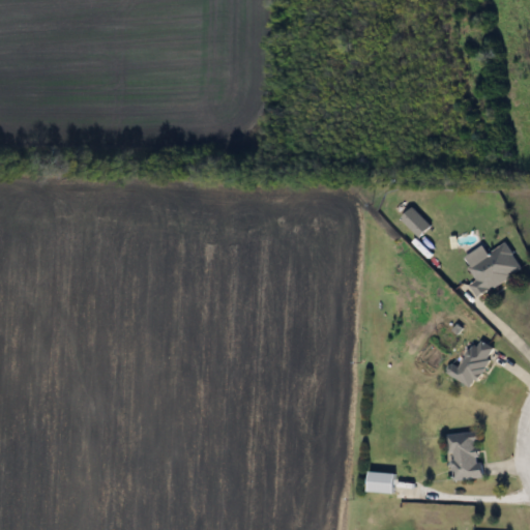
[(400,218),(411,207),(429,226),(418,237),(400,218)]
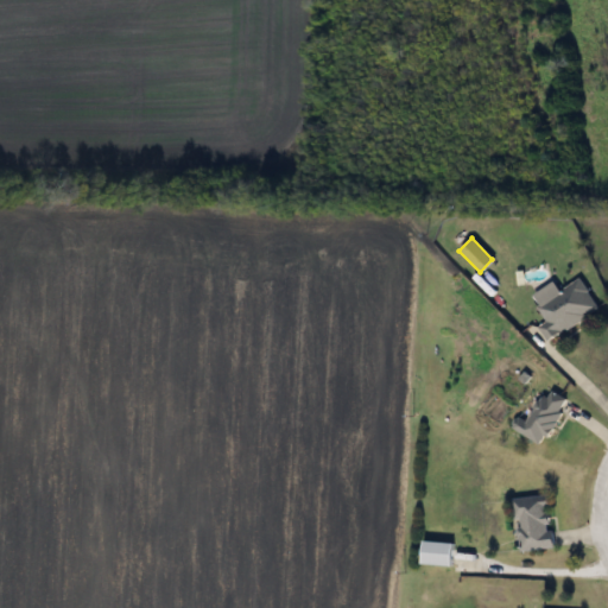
[(537,325),(545,321),(536,304),(580,277),(599,308),(546,340),(537,325)]
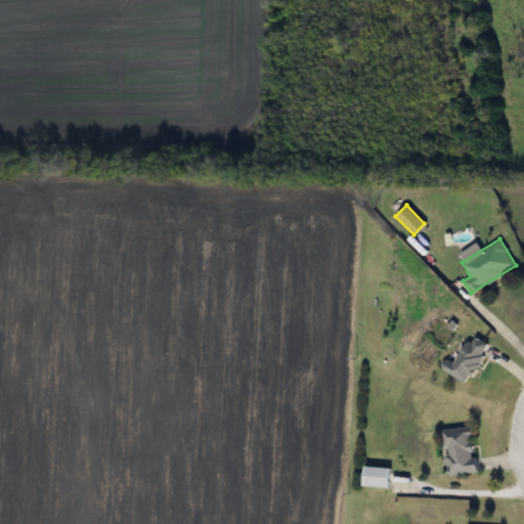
[(467,383),(440,367),(446,357),(454,362),(470,334),(489,344),(467,383)]
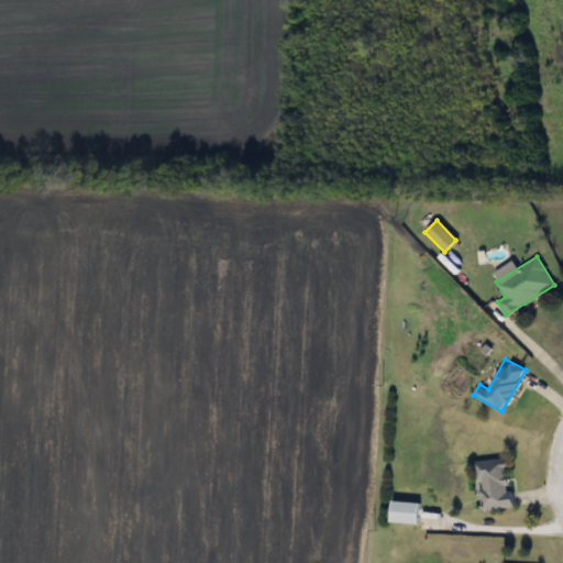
[(474,461),(507,456),(512,506),(481,510),(474,461)]
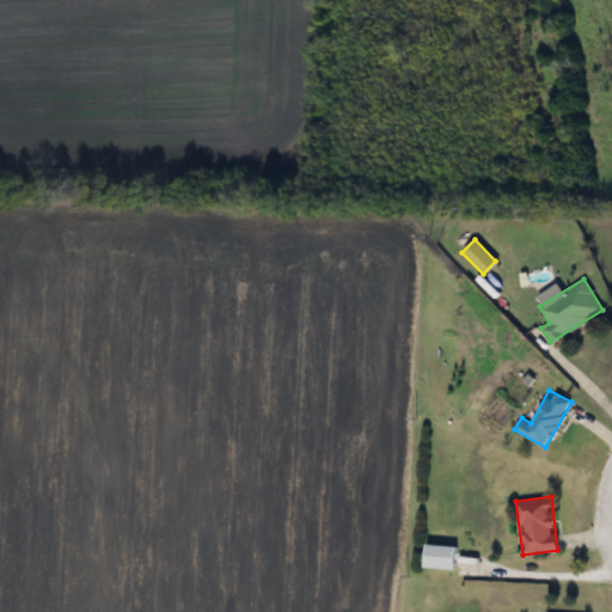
[(456,568),(426,568),(426,545),(456,545),(456,568)]
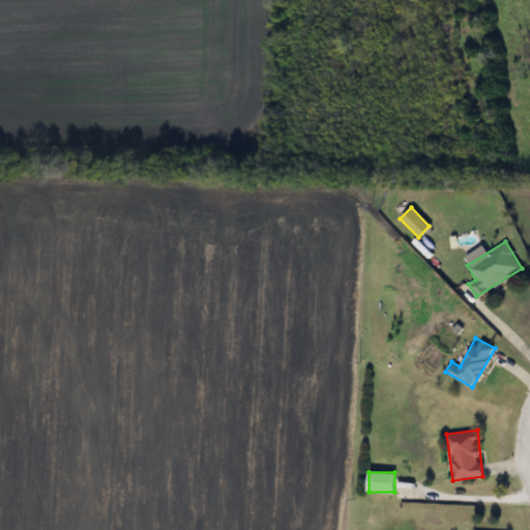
All buildings are outlined.
